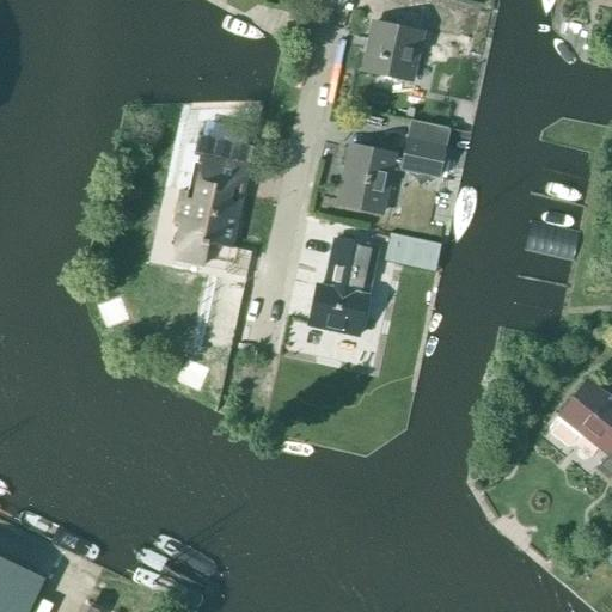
[(459,51),(465,26),(435,20),(432,36),(374,24),(363,72),(410,83),(418,43),(459,51)]
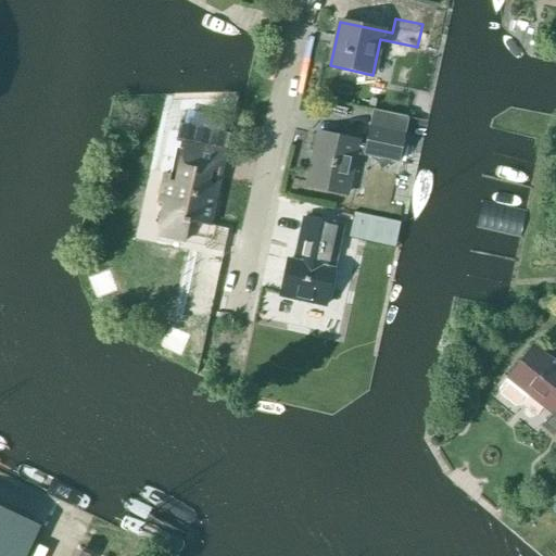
[(210,226),(229,135),(179,124),(176,142),(181,143),(174,176),(164,174),(158,204),(164,205),(158,237),(185,242),(189,222),(210,226)]
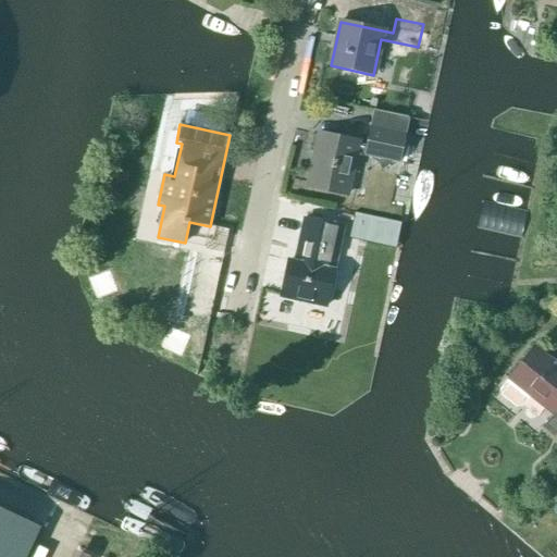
[(400,161),(406,134),(371,127),(368,146),(316,135),(306,184),(347,193),(356,152),(400,161)]
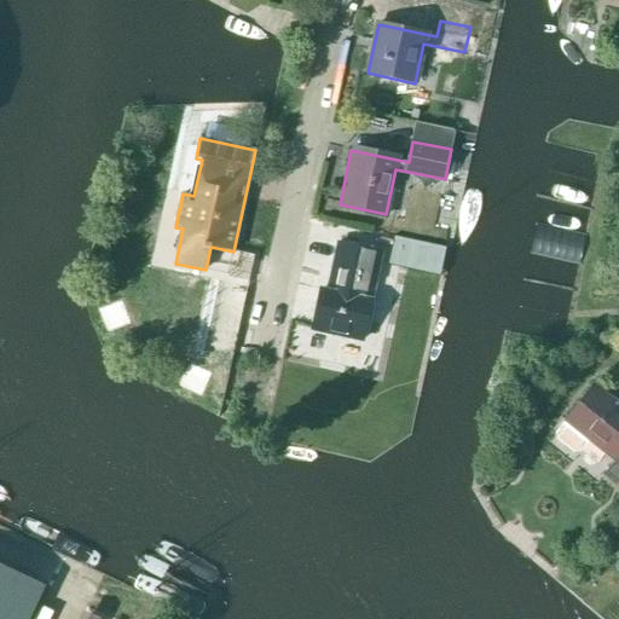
[(445,249),(391,237),(385,266),(439,277),(445,249)]
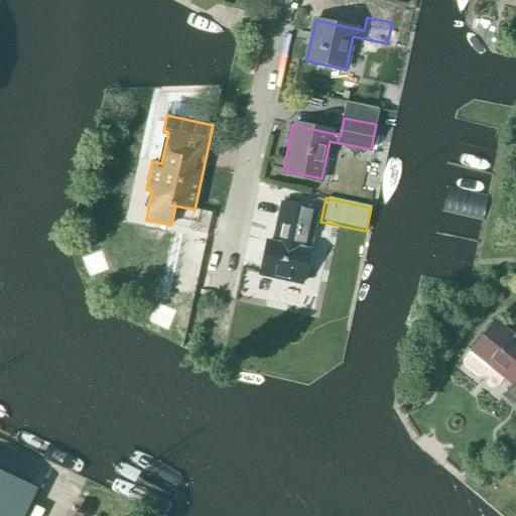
[(301,284),(317,212),(281,204),(273,243),(267,242),(260,275),(301,284)]
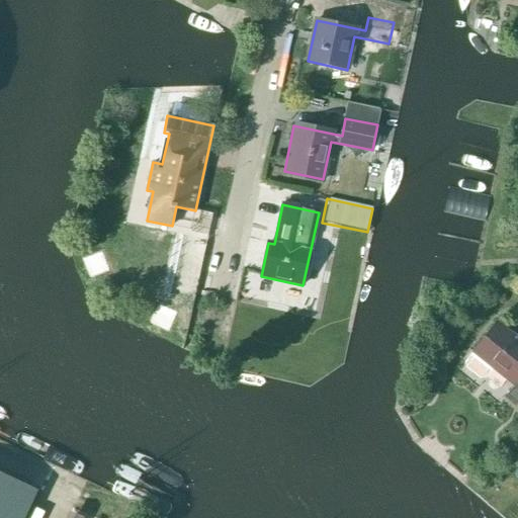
[(515,407),(517,403),(517,339),(497,322),(472,353),(514,386),(504,398),(515,407)]
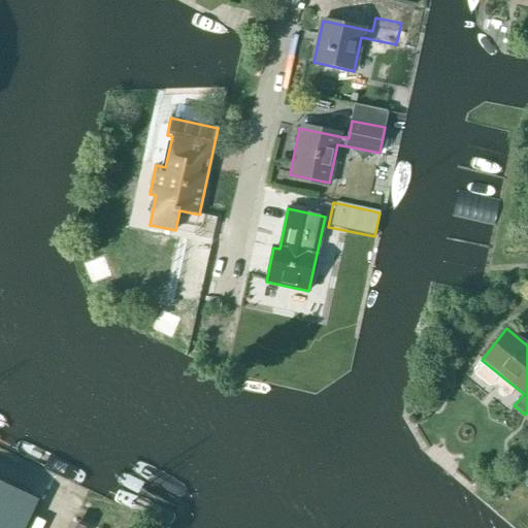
[(0,527),(21,527),(35,499),(0,482),(0,527)]
